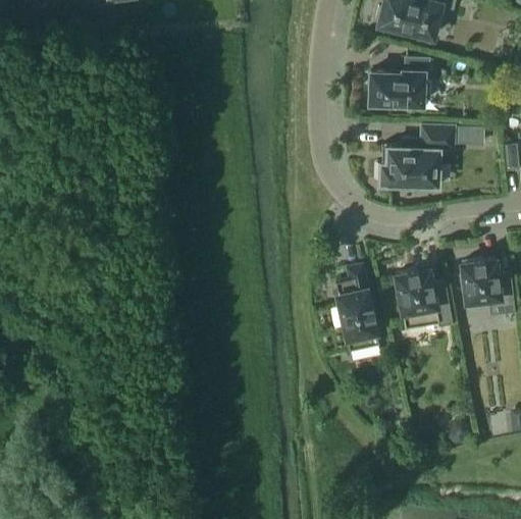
[(383,0),(382,8),(379,8),(376,21),(379,22),(378,24),(395,29),(394,32),(414,37),(414,34),(433,38),(440,7),(454,10),(456,0),(383,0)]
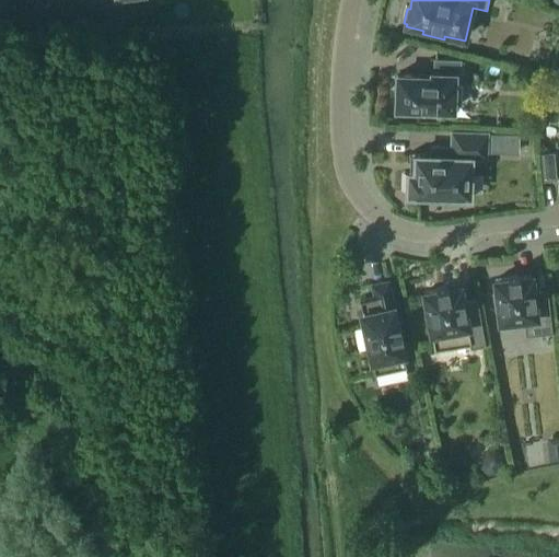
[(178,3),(138,4),(139,28),(178,27),(178,3)]
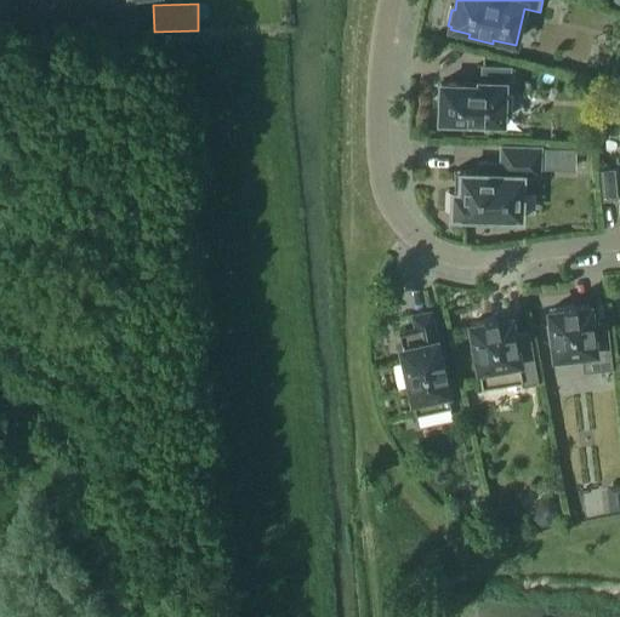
[(441,123),(445,123),(444,129),(464,129),(465,124),(504,125),(504,119),(512,119),(513,95),(511,95),(511,70),(483,69),(482,84),(479,84),(479,87),(442,86),(441,123)]
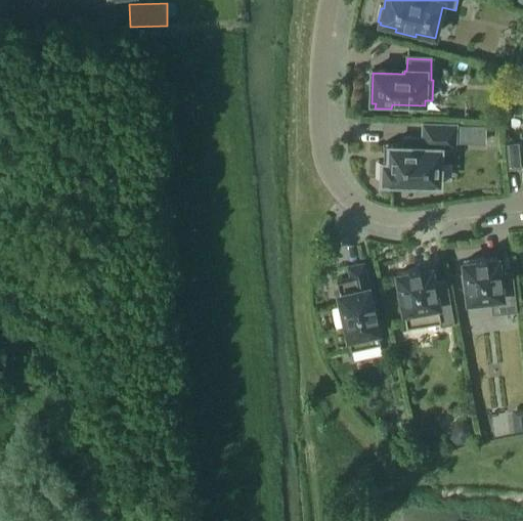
[(455,150),(456,127),(423,126),(423,140),(404,139),(404,147),(388,146),(388,164),(382,163),(381,183),(406,184),(406,189),(421,190),(422,185),(440,185),(441,149),(455,150)]
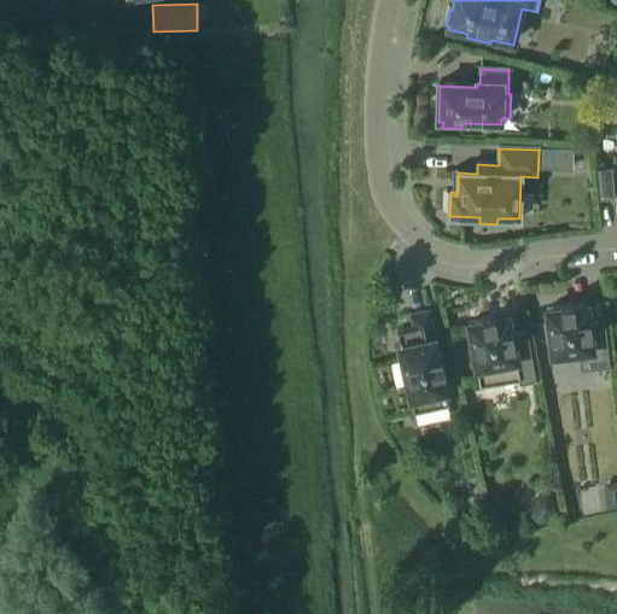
[(576,171),(577,150),(542,148),(542,170),(576,171)]
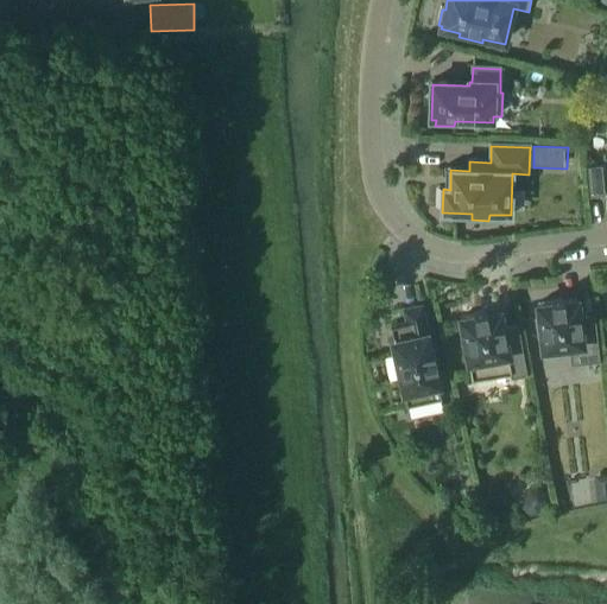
[(590,199),(606,198),(602,167),(588,169),(590,199)]
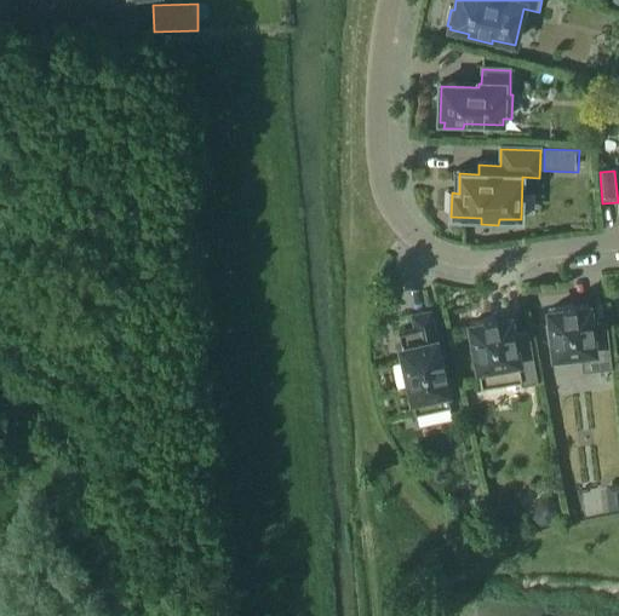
[(562,311),(549,312),(554,358),(580,355),(583,374),(613,372),(607,323),(591,326),(589,308),(575,310),(575,308),(562,309),(562,311)]
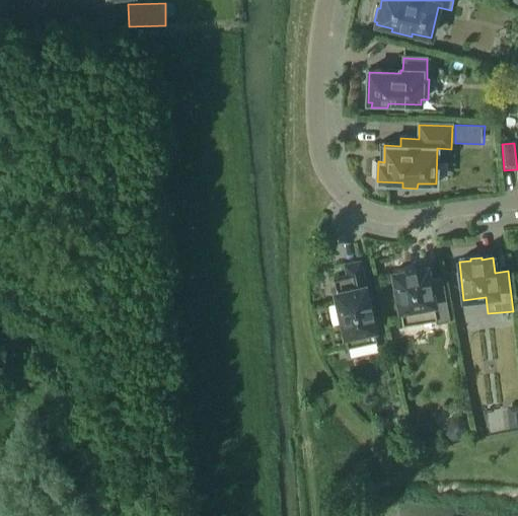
[(348,349),(377,343),(371,314),(373,314),(370,302),(368,302),(360,265),(347,268),(349,278),(334,281),(337,293),(336,293),(348,349)]
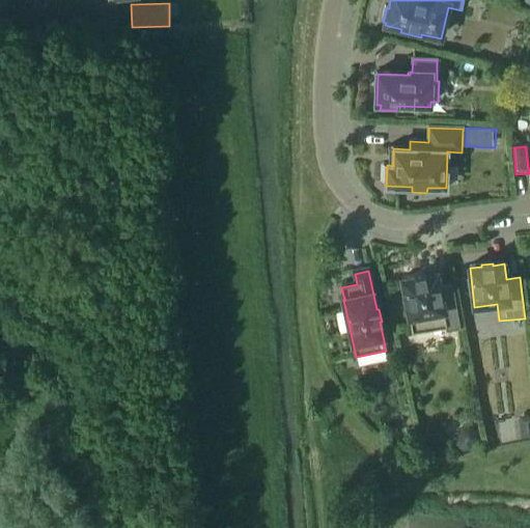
[(414,277),(402,279),(413,335),(446,329),(446,333),(461,330),(453,286),(440,288),(437,273),(425,276),(425,274),(414,276),(414,277)]
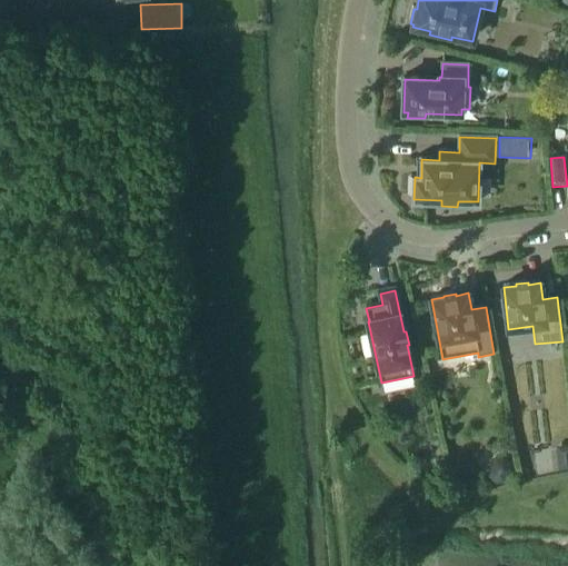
[(567,446),(558,447),(560,470),(567,469),(567,446)]
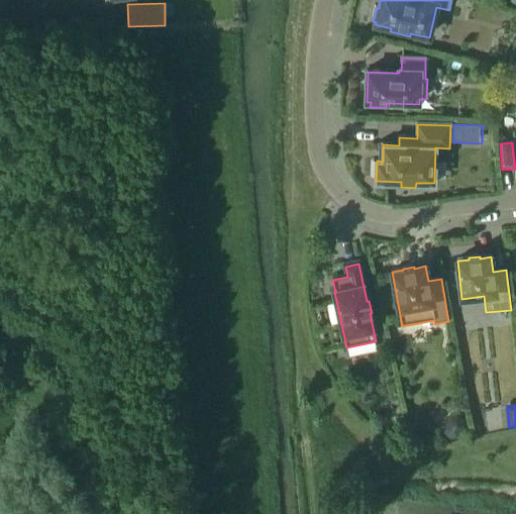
[(444,429),(446,436),(451,439),(458,438),(466,427),(463,420),(458,417),(451,418),(444,429)]
